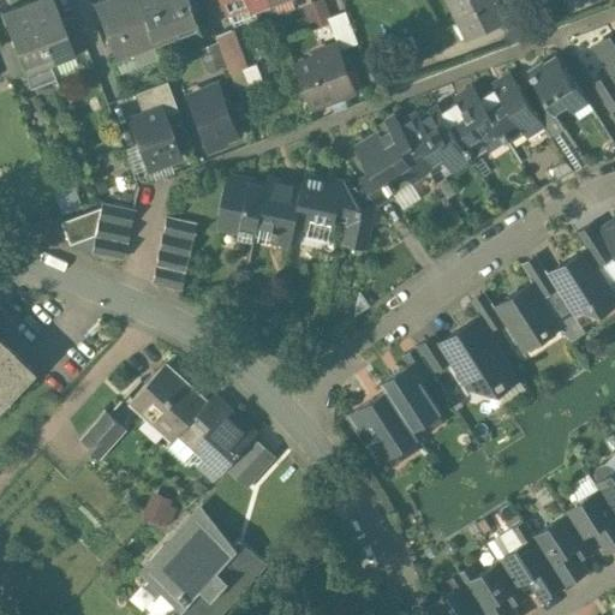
[(52,0),(41,4),(39,0),(33,0),(25,4),(47,63),(73,54),(60,21),(52,0)]
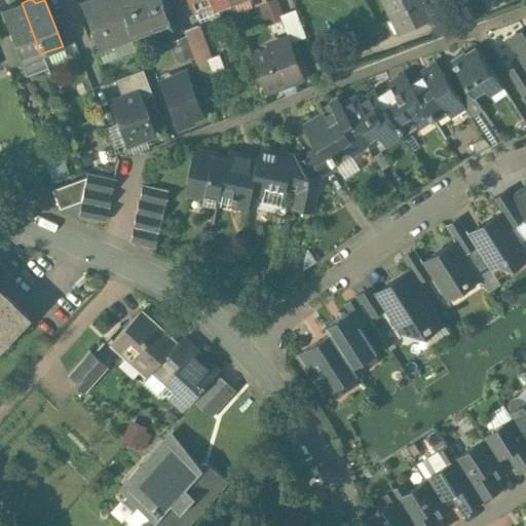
[(115,0),(100,0),(82,7),(98,48),(129,36),(115,0)]
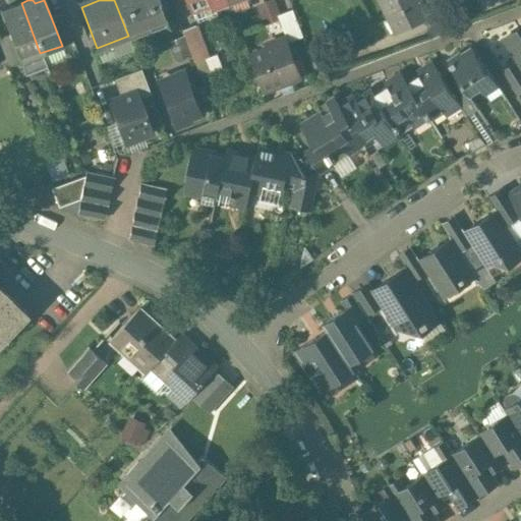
[(156,0),(114,0),(128,36),(148,27),(146,22),(163,16),(156,0)]
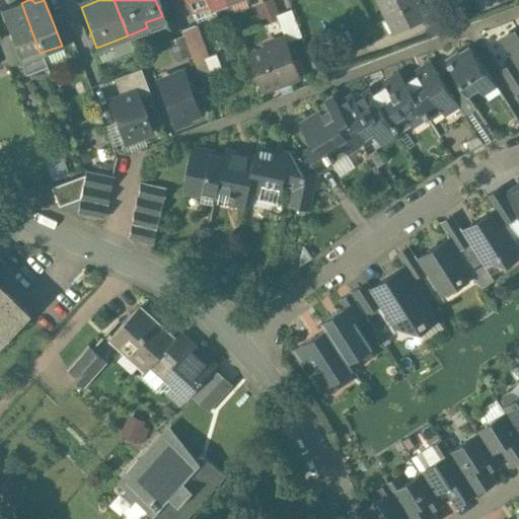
[(227,0),(189,0),(193,9),(211,2),(213,7),(228,1),(227,0)]
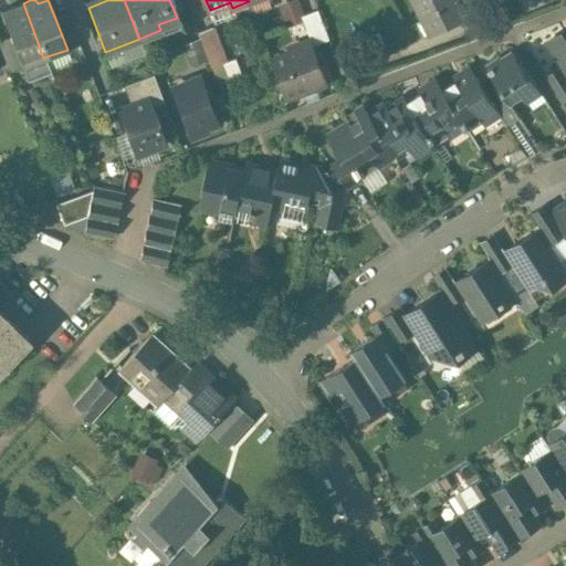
[(290,25),(307,18),(300,0),(289,0),(281,3),(290,25)]
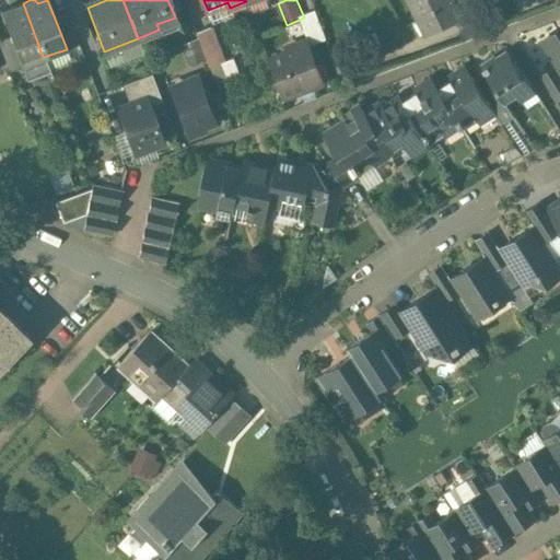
[(461,15),(453,0),(407,0),(416,16),(420,14),(428,31),(461,15)]
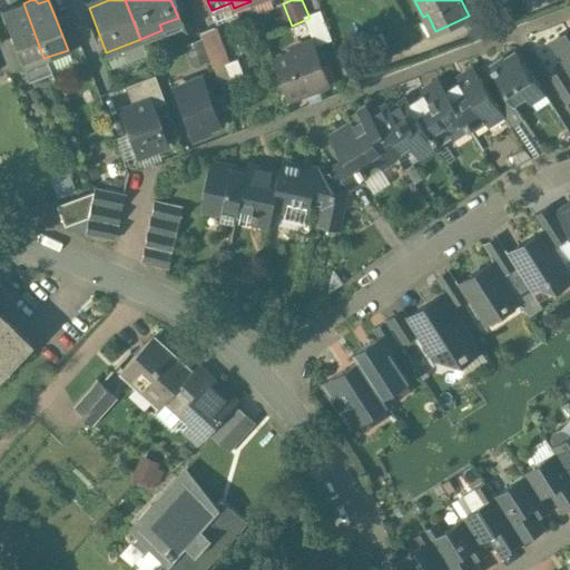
[(23,3),(12,7),(15,13),(2,18),(10,36),(21,67),(43,58),(23,3)]
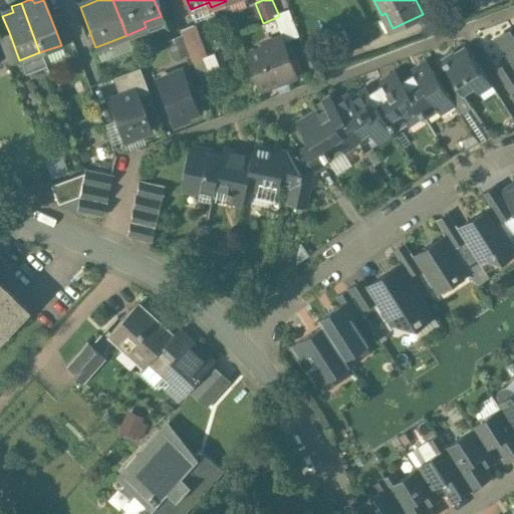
[(71,41),(61,13),(50,17),(61,45),(71,41)]
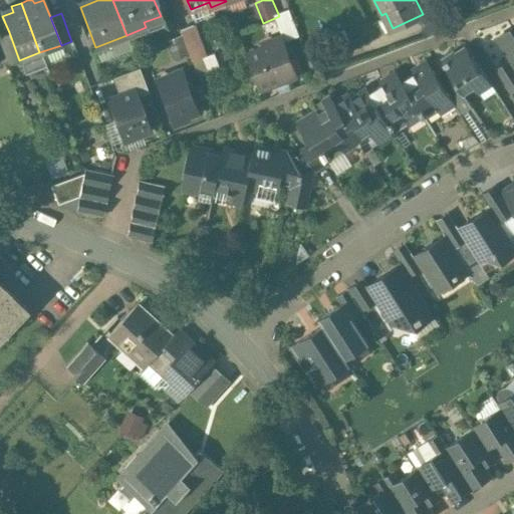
[(194,24),(180,29),(192,60),(206,55),(194,24)]
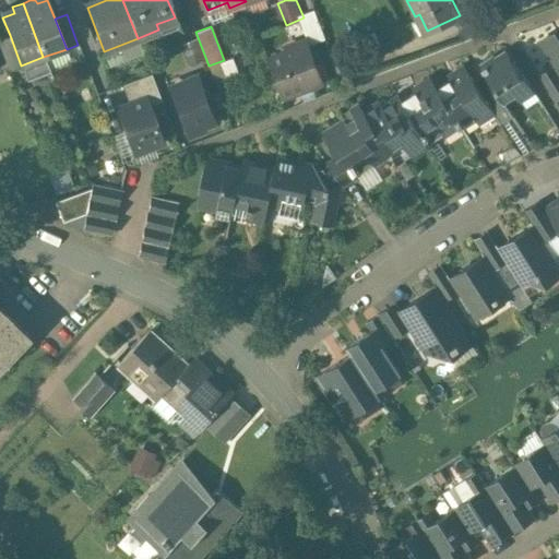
[(558,27),(538,42),(554,66),(552,67),(558,76),(558,27)]
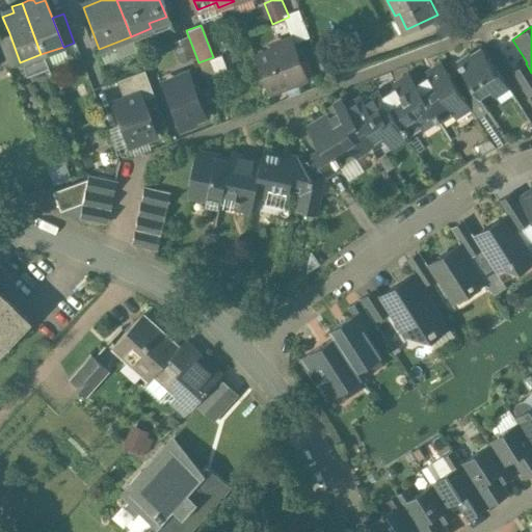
[(20,62),(9,33),(0,36),(0,46),(7,68),(20,62)]
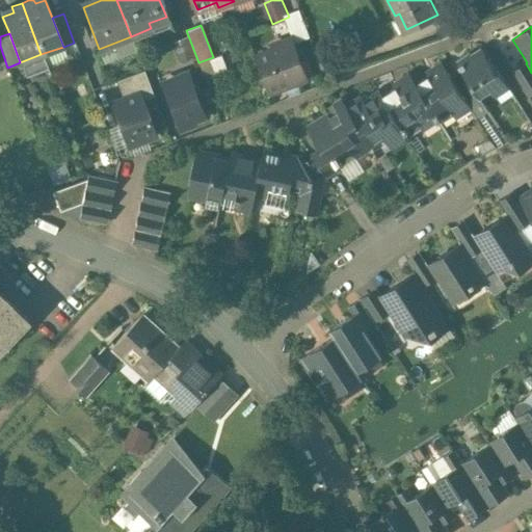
[(293,43),(256,57),(268,91),(300,80),(294,62),(299,60),(293,43)]
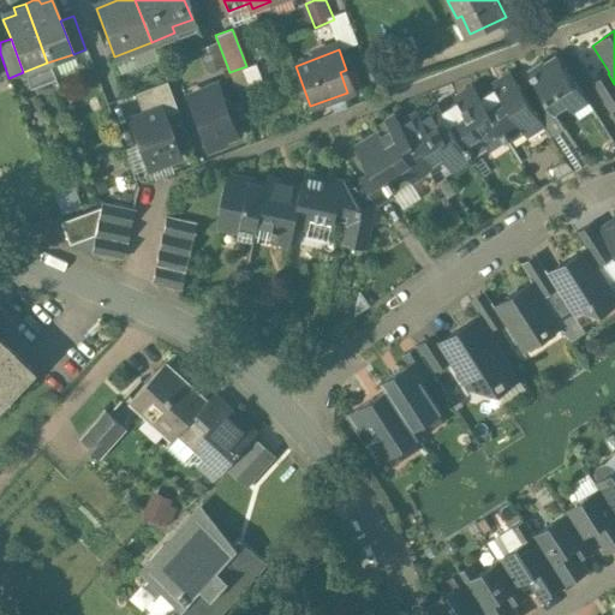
[(572,81),(556,55),(554,55),(551,57),(550,59),(551,60),(544,64),(542,59),(525,70),(541,93),(527,101),(538,118),(550,136),(566,126),(557,114),(583,99),(583,94),(574,79),(572,81)]
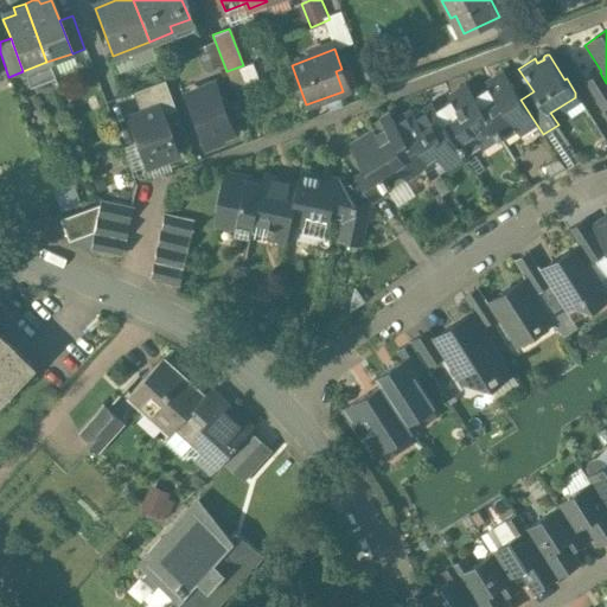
[(502,70),(484,82),(487,87),(473,96),(494,129),(500,138),(531,116),(521,100),(502,70)]
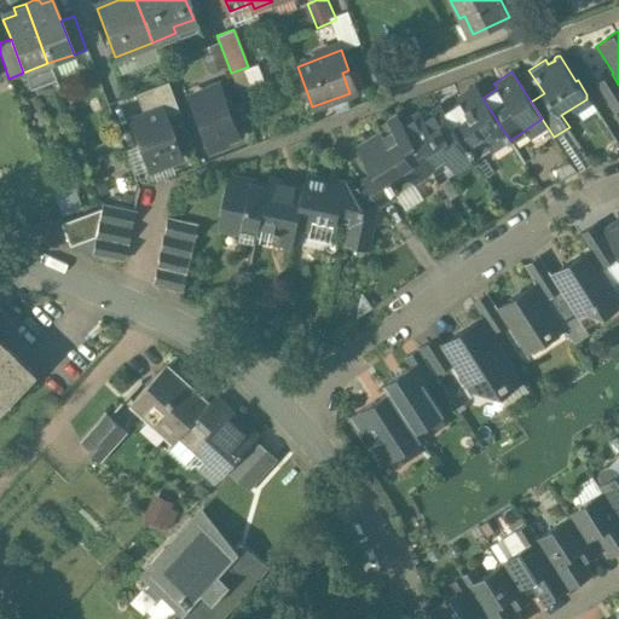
[(618,85),(612,74),(596,82),(614,110),(618,106),(618,85)]
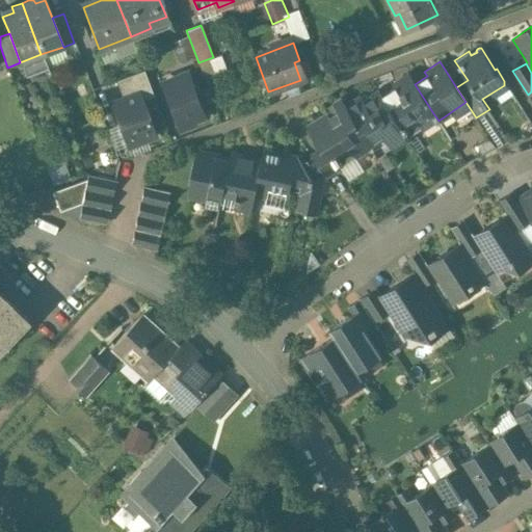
[(116,79),(123,99),(138,94),(141,101),(153,96),(143,70),(116,79)]
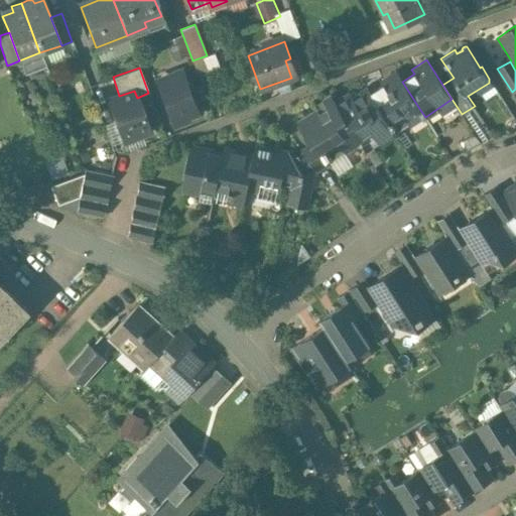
[(183,72),(156,82),(172,123),(199,113),(183,72)]
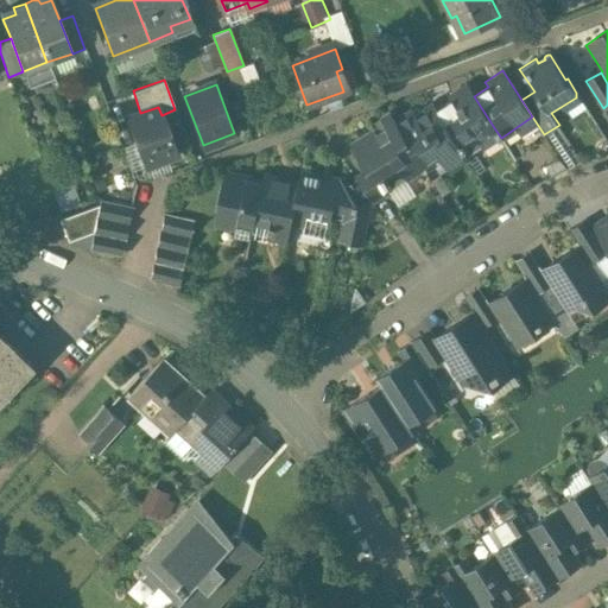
[(470,90),(454,100),(453,99),(436,109),(461,147),(462,151),(495,130),(474,96),(470,90)]
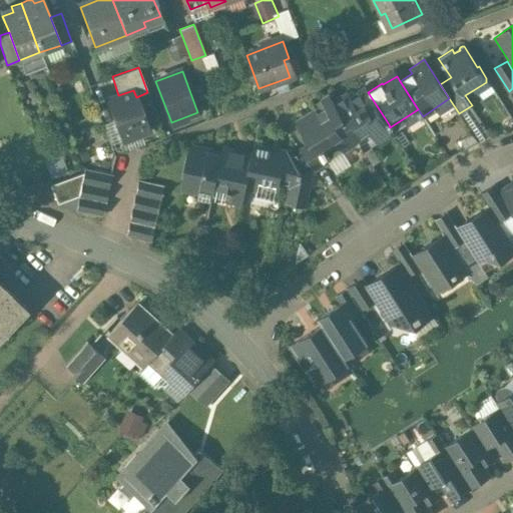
[(360,143),(389,124),(368,92),(365,87),(348,98),(350,100),(338,109),(358,141),(360,143)]
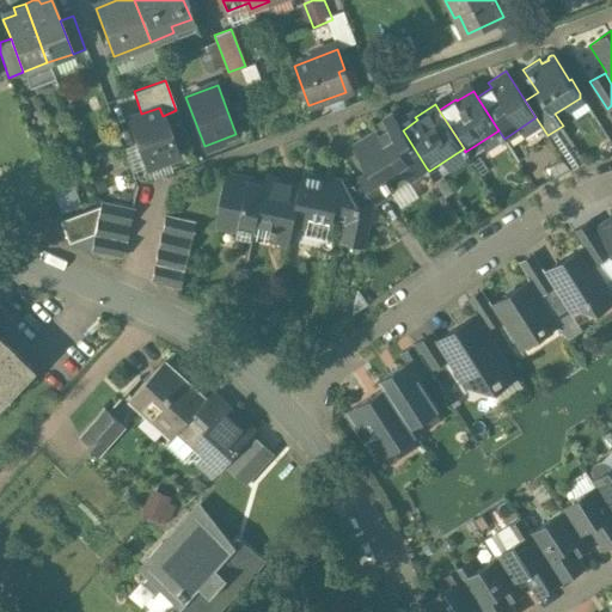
[(163,116),(159,108),(141,114),(128,118),(145,167),(178,157),(163,116)]
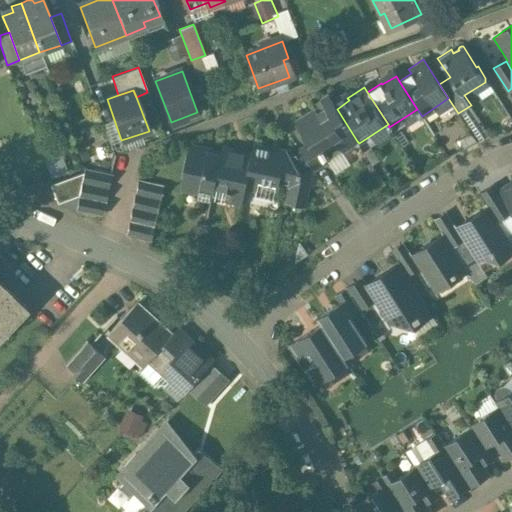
[(331,99),(323,105),(324,107),(318,111),(316,107),(299,118),(313,139),(324,157),(325,156),(327,154),(326,153),(338,145),(342,151),(357,141),(337,109),(331,99)]
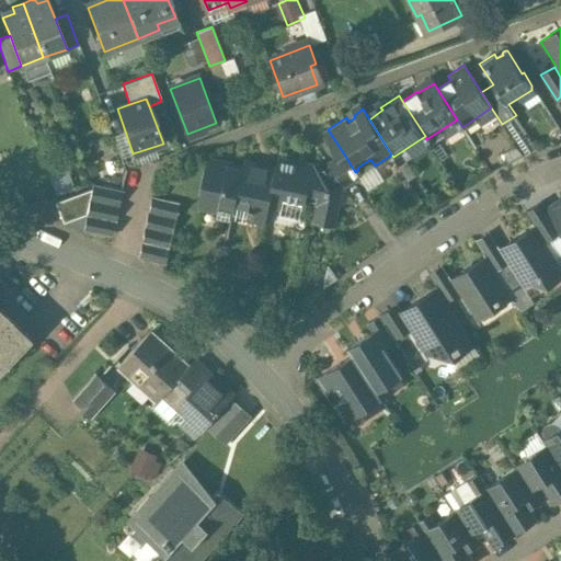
[(355,172),(343,152),(328,162),(330,165),(344,187),(359,178),(356,171),(355,172)]
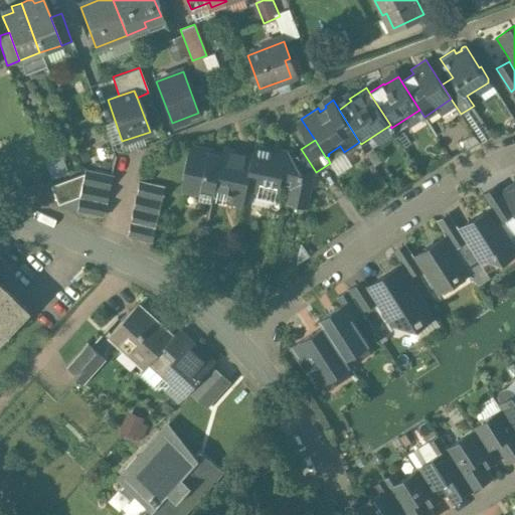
[(209,152),(193,148),(184,189),(212,195),(214,187),(221,157),(209,154),(209,152)]
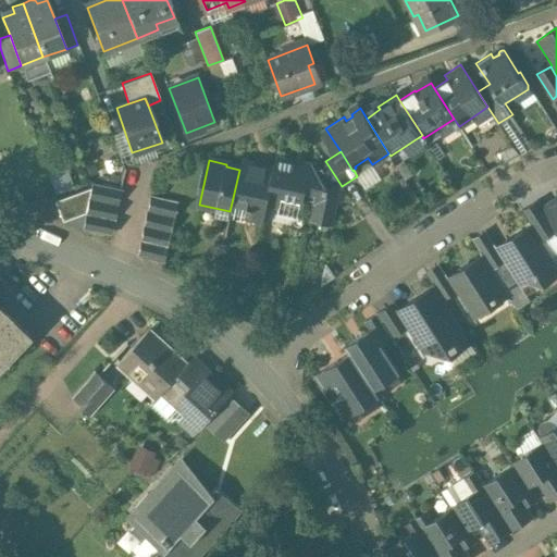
[(317,171),(275,162),(273,171),(267,203),(294,209),(294,210),(300,211),(304,197),(305,193),(325,197),(329,186),(326,186),(317,171)]
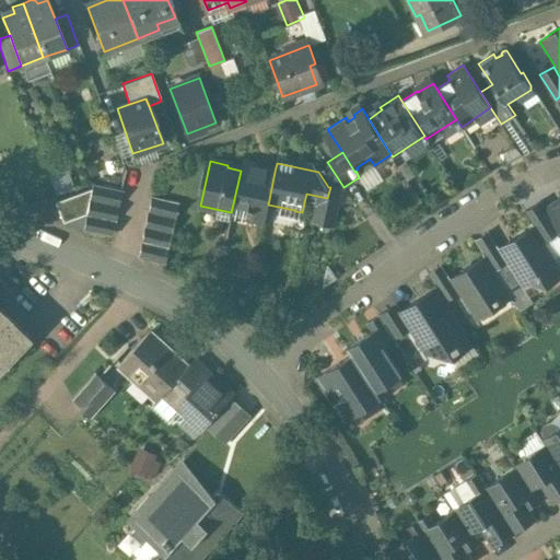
[(369,188),(386,179),(377,164),(360,173),(369,188)]
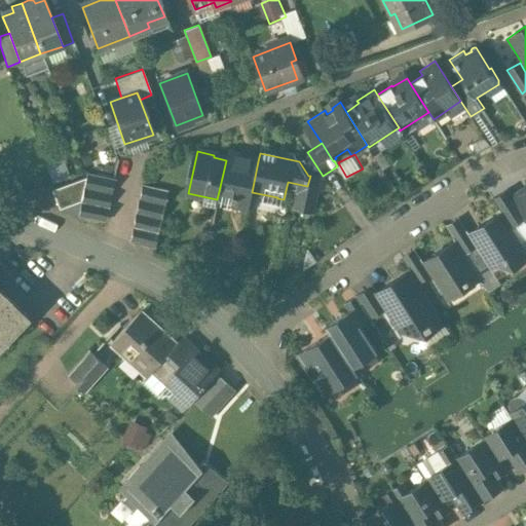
[(258,161),(227,155),(226,160),(219,191),(233,194),(230,208),(248,211),(252,192),(258,161)]
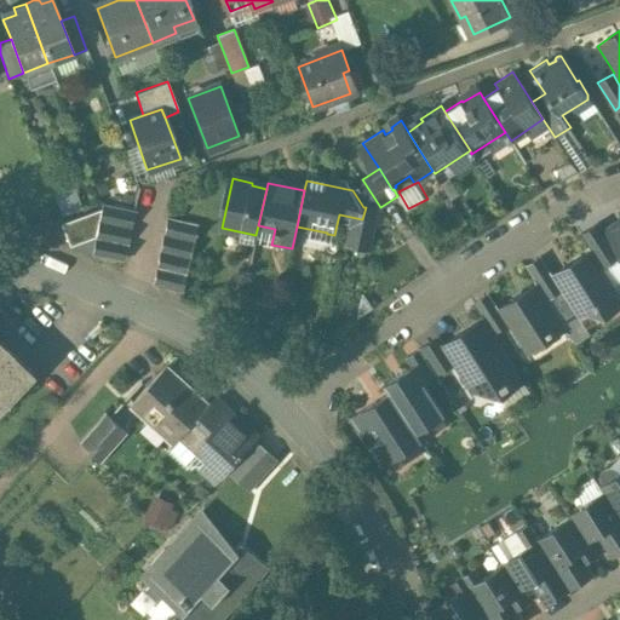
[(366,207),(362,219),(339,214),(338,219),(349,222),(344,244),(371,250),(380,207),(365,183),(352,190),(363,207),(366,207)]
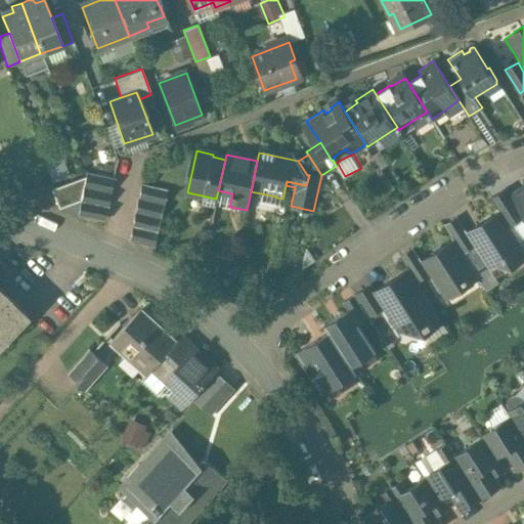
[(54,181),(72,174),(66,156),(47,162),(54,181)]
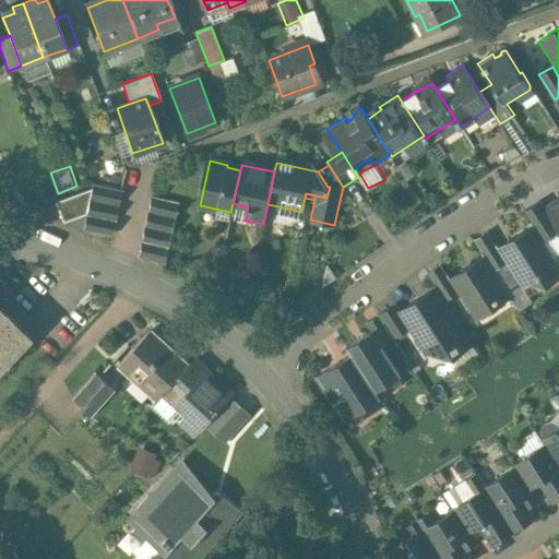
[(119,190),(91,183),(90,189),(87,200),(116,205),(119,190)]
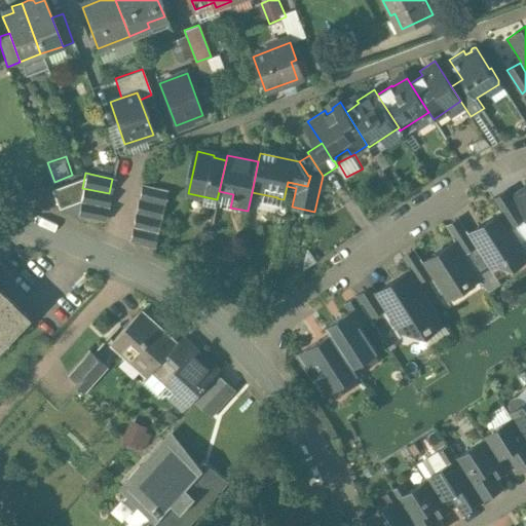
[(84,178),(50,190),(59,209),(80,201),(82,188),(84,178)]
